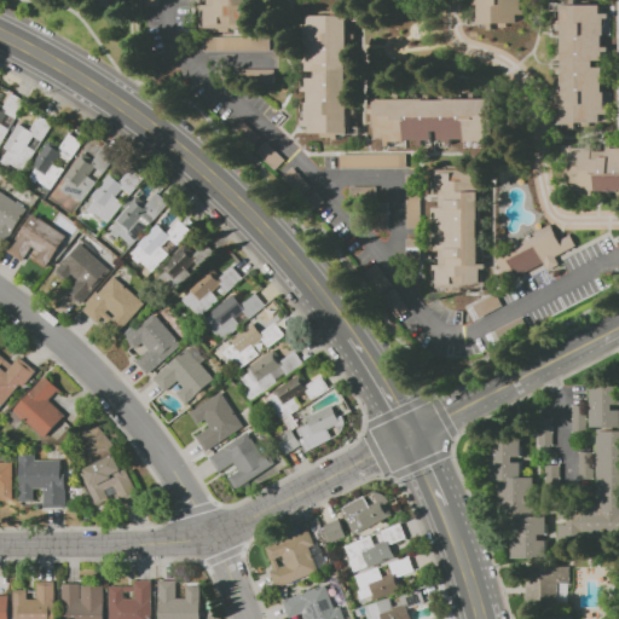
[(206,28),(206,10),(201,10),(201,5),(208,5),(208,0),(247,0),(247,28),(241,28),(241,30),(233,30),(233,28),(230,28),(230,32),(215,32),(215,28),(206,28)]
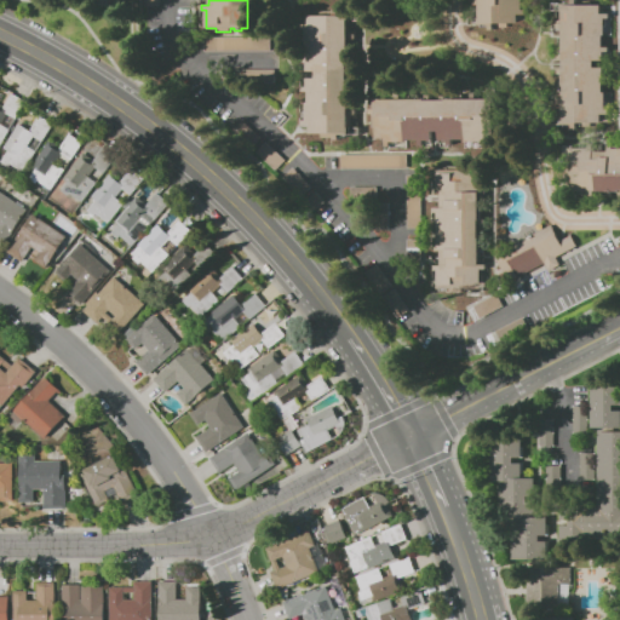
[(480,0),(521,0),(522,22),(481,22),(480,0)]
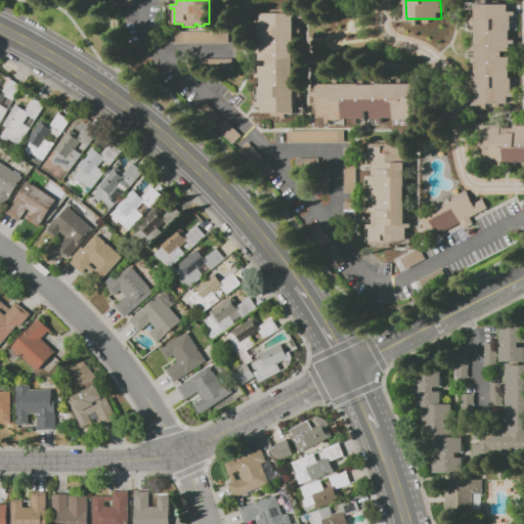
[(476,104),(477,3),(512,4),(511,57),(514,57),(514,69),(511,69),(511,78),(516,78),(516,88),(511,88),(510,104),(476,104)]
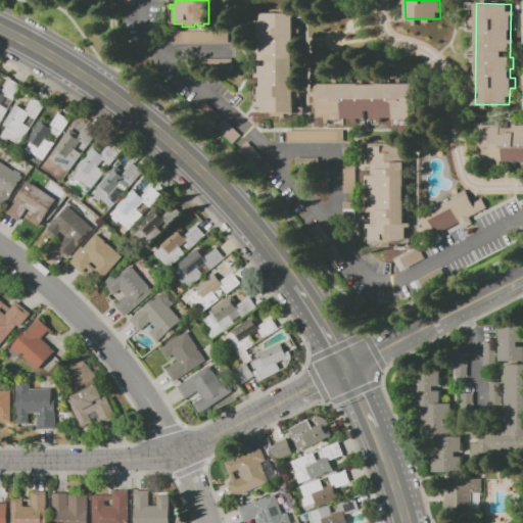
[(262,112),(262,105),(254,105),(254,101),(258,101),(258,80),(255,80),(255,74),(258,74),(257,25),(254,25),(254,12),(294,12),(295,89),(299,89),(299,97),(295,97),(295,113),(293,113),(293,115),(288,115),(288,117),(282,117),(282,115),(271,115),(271,112),(262,112)]
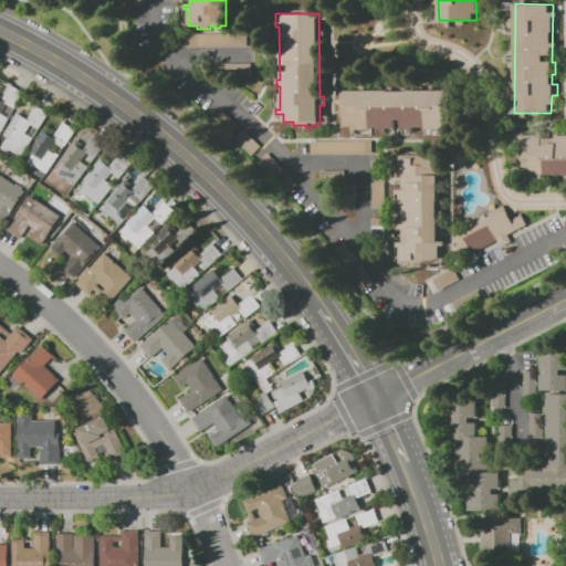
[(187,34),(248,33),(248,46),(187,48),(187,34)]
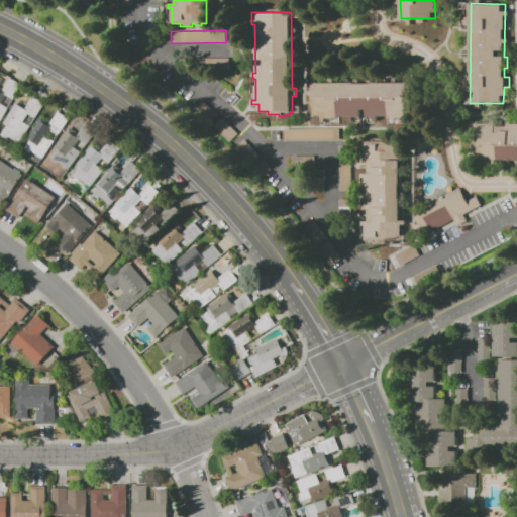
[(0,123),(0,87),(4,89),(10,78),(22,85),(0,123)]
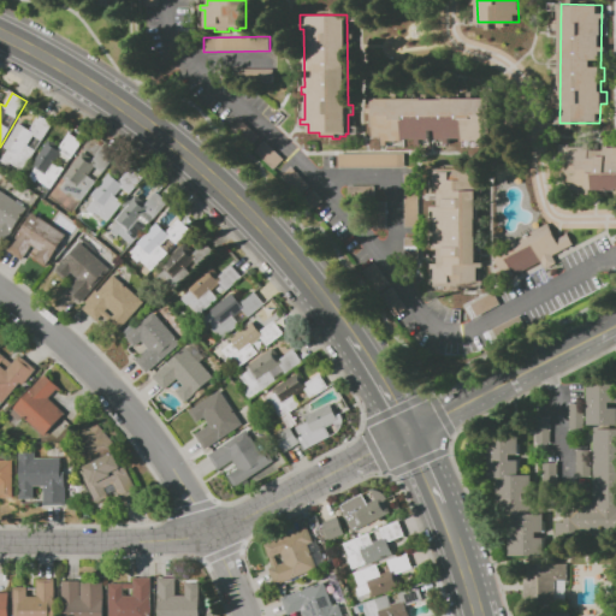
[(373,99),(424,99),(424,100),(444,99),(444,98),(487,98),(487,119),(481,119),(481,136),(430,137),(430,143),(415,143),(415,137),(406,137),(406,147),(388,147),(388,146),(383,146),(383,137),(374,138),(373,99)]
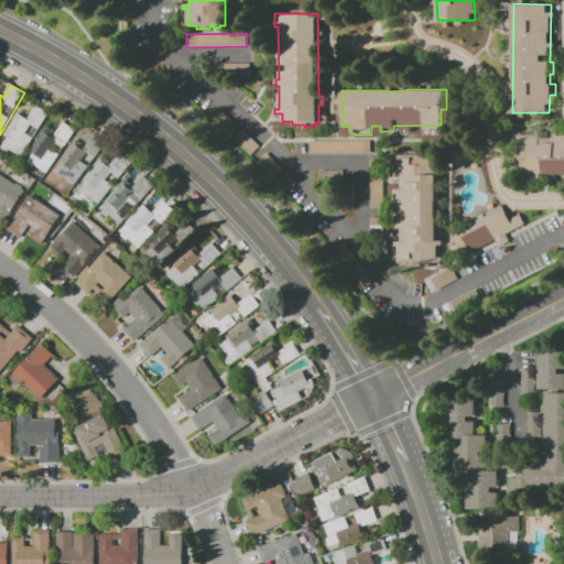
[(22,156),(10,149),(8,151),(1,148),(8,137),(3,134),(18,111),(28,118),(36,105),(50,112),(22,156)]
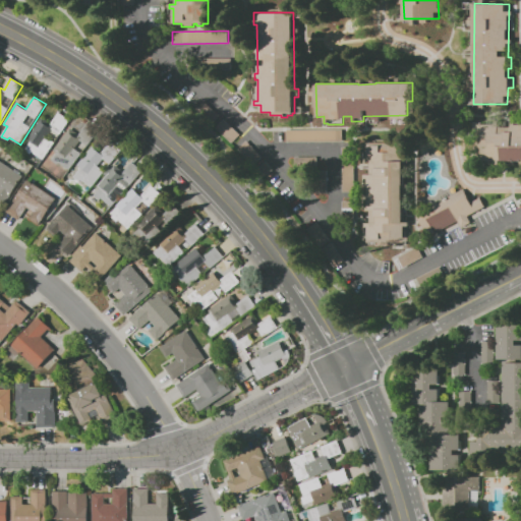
[(44,159),(26,148),(32,139),(35,141),(47,124),(50,126),(59,112),(70,120),(44,159)]
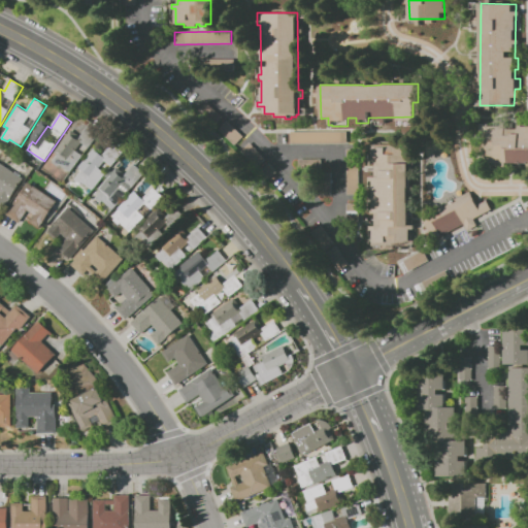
[(527,163),(487,163),(487,155),(485,155),(485,124),(487,124),(487,120),(527,120),(527,163)]
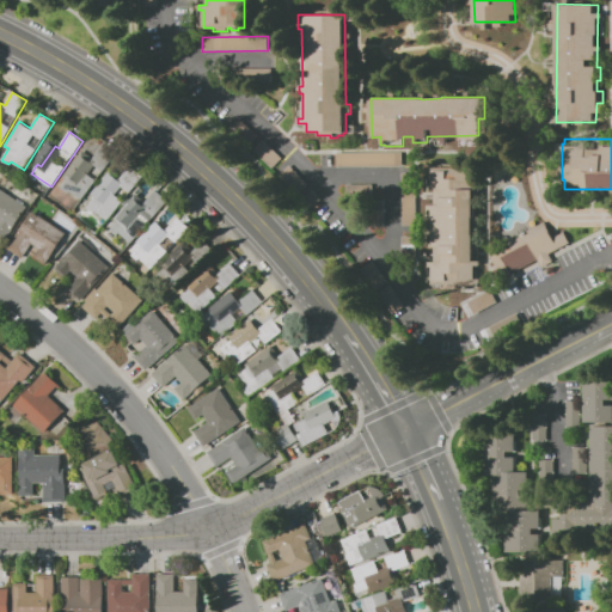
[(81,200),(62,185),(66,179),(63,177),(84,150),(93,157),(102,146),(115,154),(81,200)]
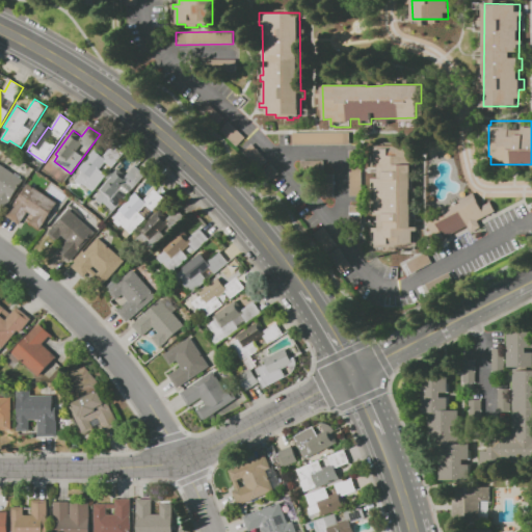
[(293,132),(350,131),(350,144),(293,145),(293,132)]
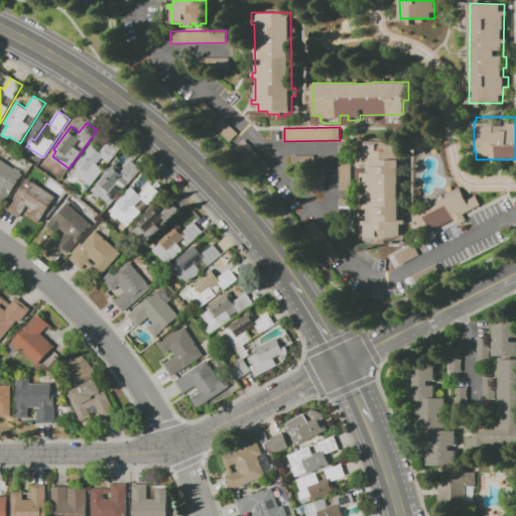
[(90,185),(75,173),(81,165),(78,163),(86,153),(89,155),(106,135),(121,147),(90,185)]
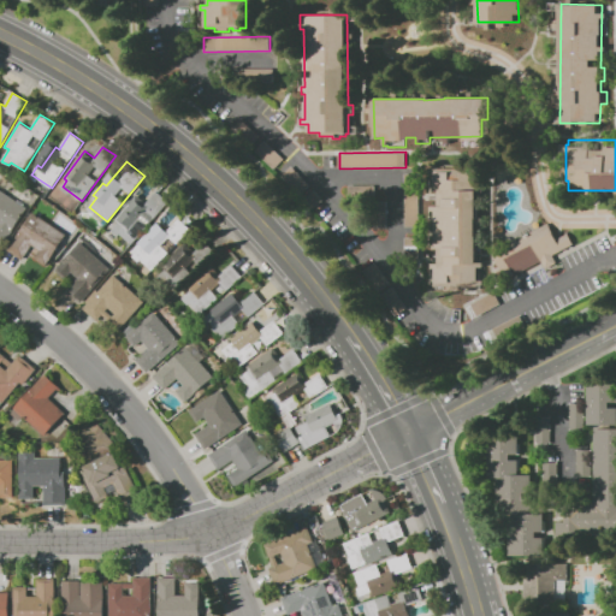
[(431,206),(438,206),(438,191),(431,191),(431,188),(434,188),(434,172),(450,172),(450,179),(462,179),(462,172),(477,172),(477,262),(485,262),(485,280),(483,280),(483,285),(430,285),(428,264),(438,264),(438,249),(436,249),(434,211),(431,211),(431,206)]
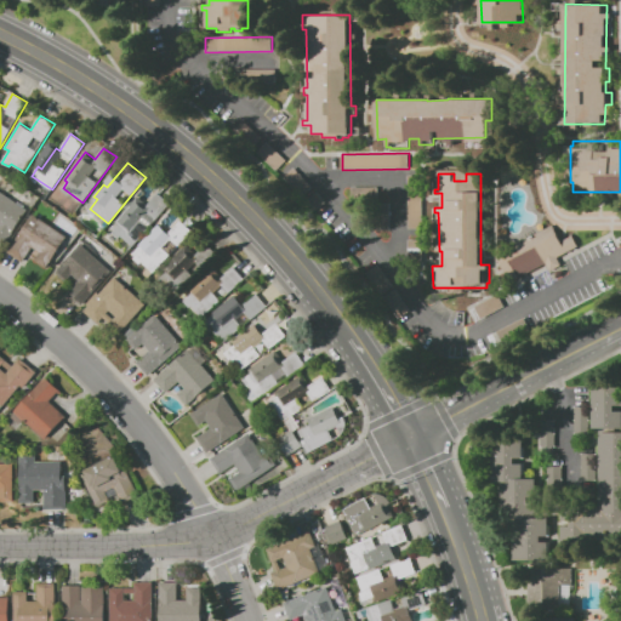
[(409,229),(408,176),(422,176),(423,228),(409,229)]
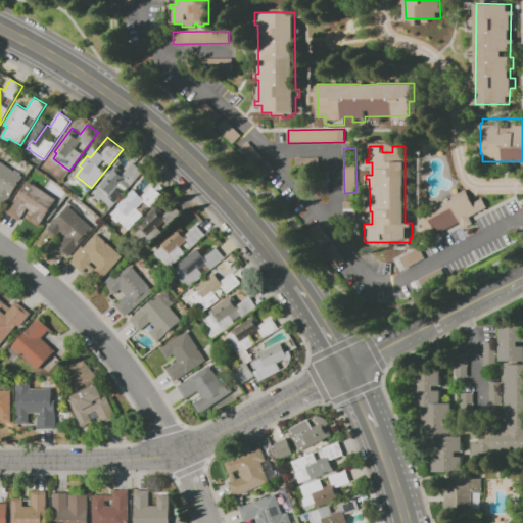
[(296,158),(318,157),(318,167),(296,168),(296,158)]
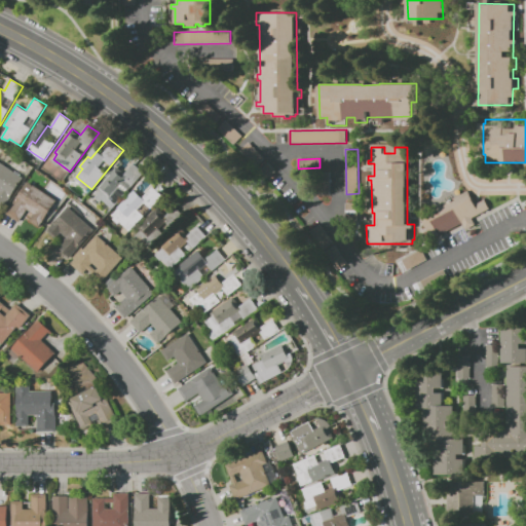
[(0,161),(9,167),(14,160),(28,168),(23,177),(24,178),(2,210),(0,208),(0,161)]
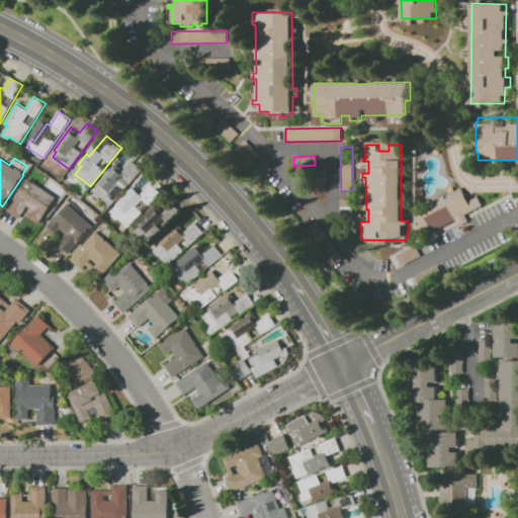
[(110,205),(101,197),(99,199),(94,194),(99,187),(96,185),(115,164),(122,170),(132,160),(142,169),(110,205)]
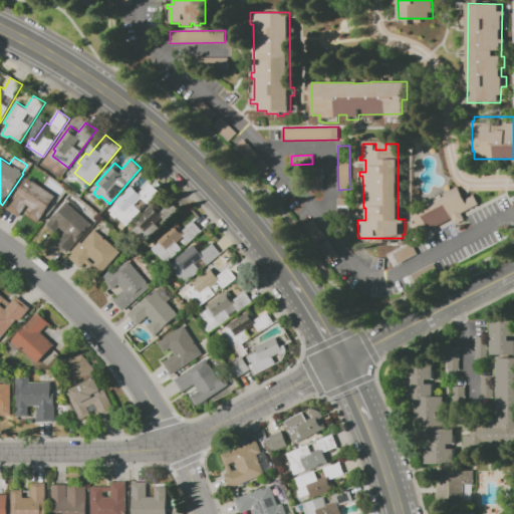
[(323,190),(312,190),(312,168),(322,168),(323,190)]
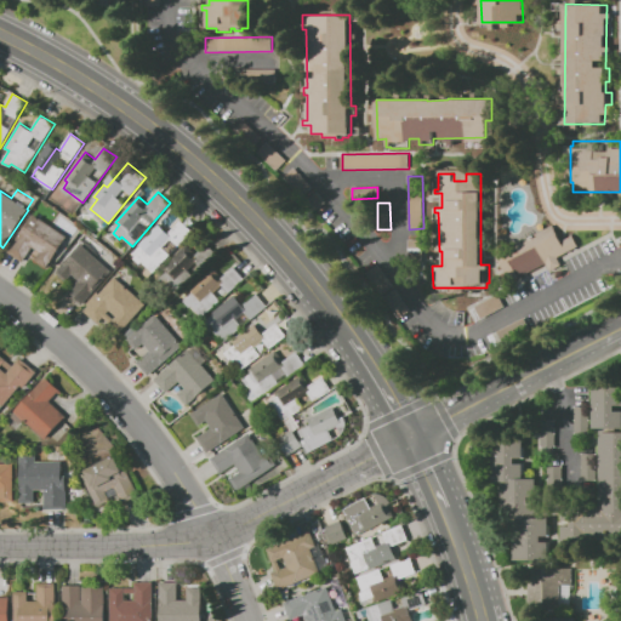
[(34,214),(68,237),(46,267),(35,260),(41,252),(33,248),(23,262),(7,251),(34,214)]
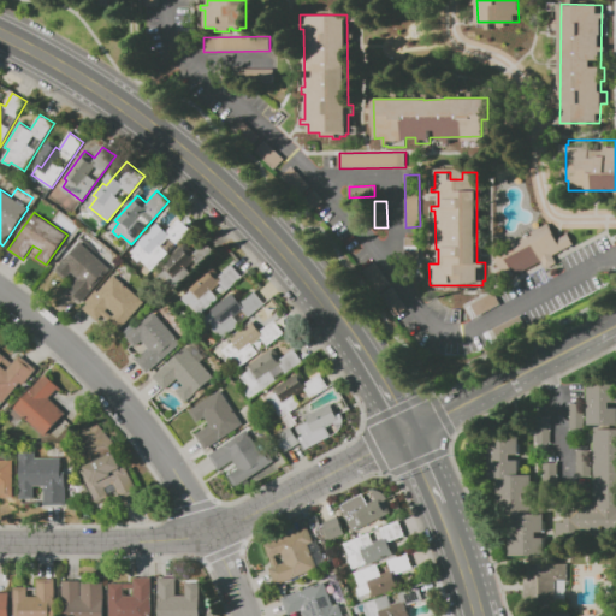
[(138,243),(157,223),(166,231),(178,218),(191,230),(153,271),(141,260),(140,262),(132,256),(135,254),(132,252),(140,244),(138,243)]
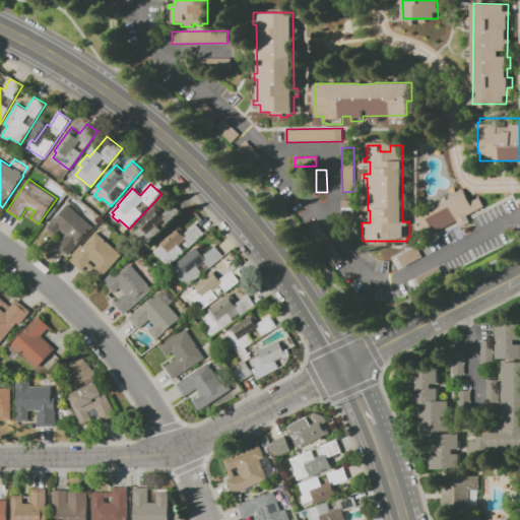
[(466,215),(470,221),(461,226),(457,220),(435,233),(427,217),(467,196),(469,201),(478,196),(483,206),(466,215)]
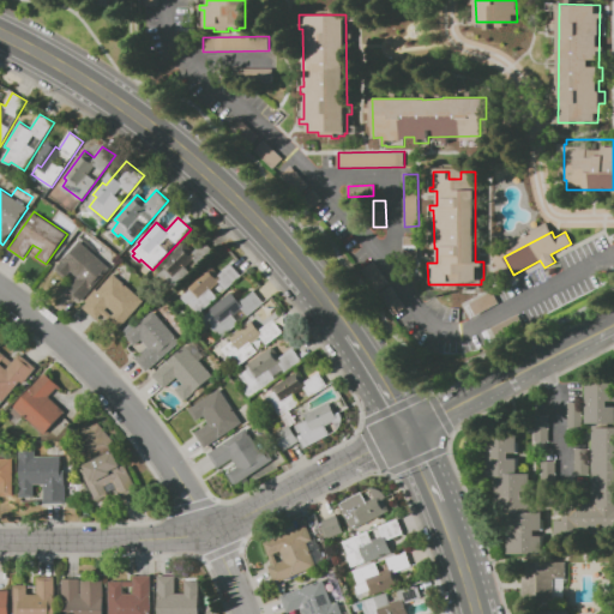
[(404,238),(417,236),(417,269),(404,269),(404,238)]
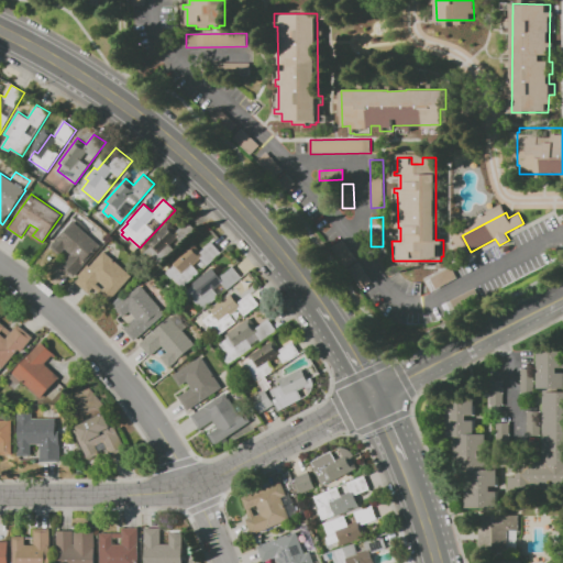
[(75,276),(63,265),(72,254),(66,250),(61,255),(50,246),(73,221),(101,245),(75,276)]
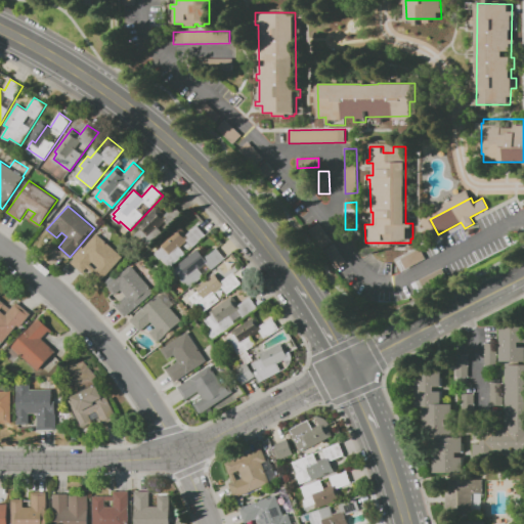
[(148,248),(144,244),(140,247),(132,237),(139,230),(136,227),(158,207),(165,215),(175,206),(183,215),(148,248)]
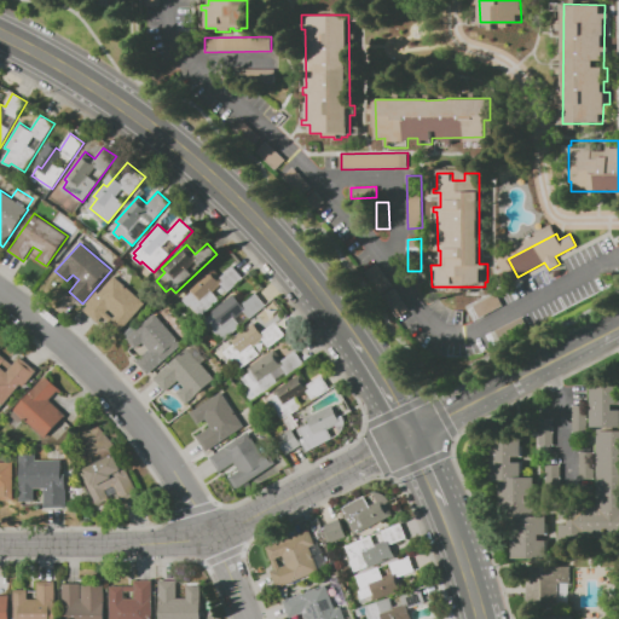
[(202,316),(191,305),(189,307),(183,300),(191,293),(187,290),(213,267),(221,277),(233,266),(244,278),(202,316)]
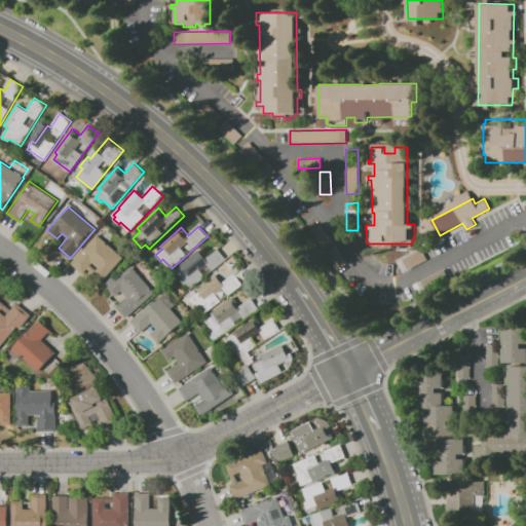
[(97,233),(83,249),(81,247),(72,257),(74,258),(70,263),(81,272),(91,262),(98,267),(94,271),(103,278),(122,257),(97,233)]
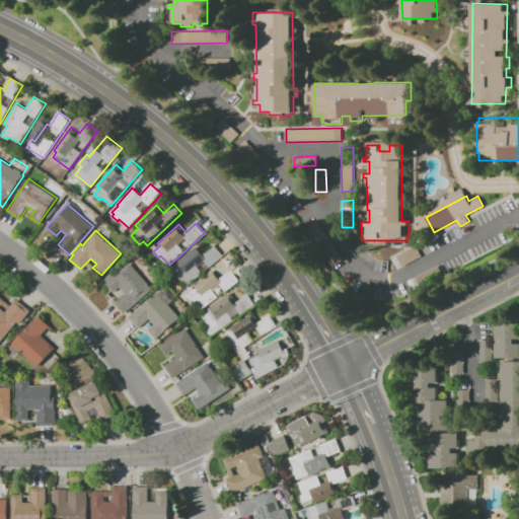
[(184,287),(170,269),(178,263),(177,262),(197,246),(203,254),(215,245),(223,256),(184,287)]
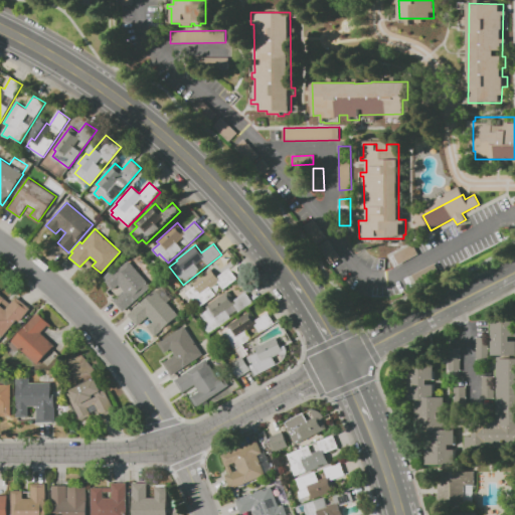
[(106,282),(130,261),(152,287),(123,311),(114,300),(125,291),(120,285),(113,290),(106,282)]
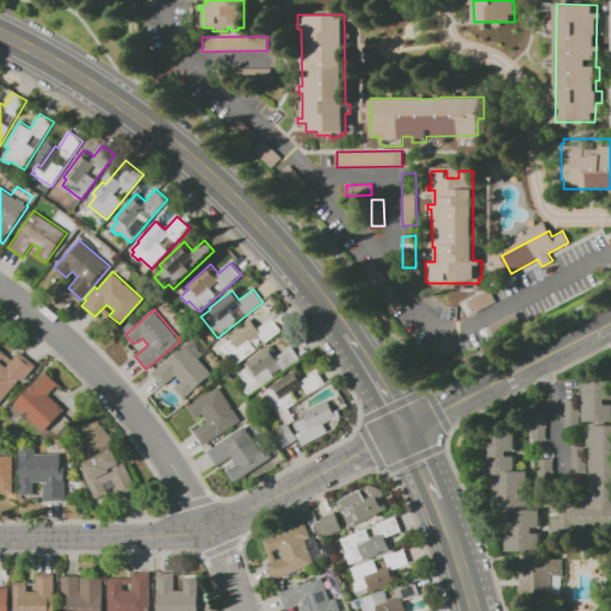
[(238,365),(228,352),(226,355),(221,347),(222,346),(220,343),(251,319),(253,321),(259,316),(265,323),(272,318),(283,331),(238,365)]
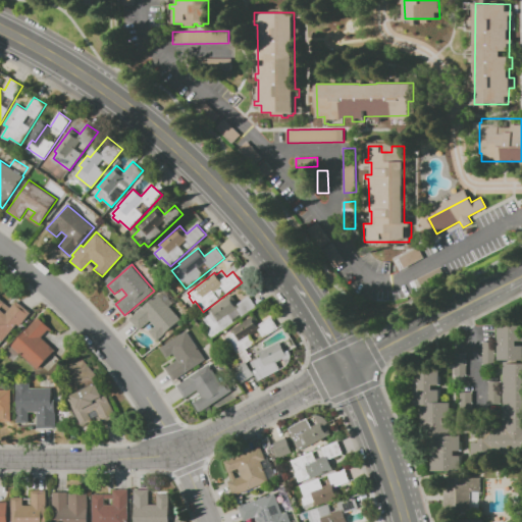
[(129,318),(159,294),(181,319),(157,341),(150,331),(156,326),(151,320),(140,330),(129,318)]
